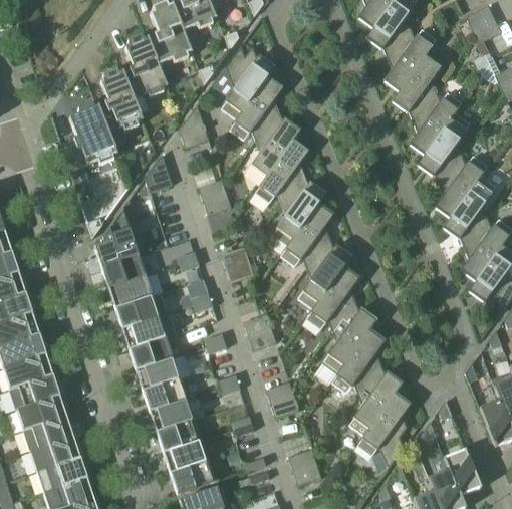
[(149,36),(148,36),(168,84),(160,62),(173,57),(175,61),(190,55),(188,51),(191,50),(192,50),(173,2),(172,2),(173,3),(169,5),(167,0),(153,6),(154,11),(151,12),(160,36),(151,40),(149,36)]
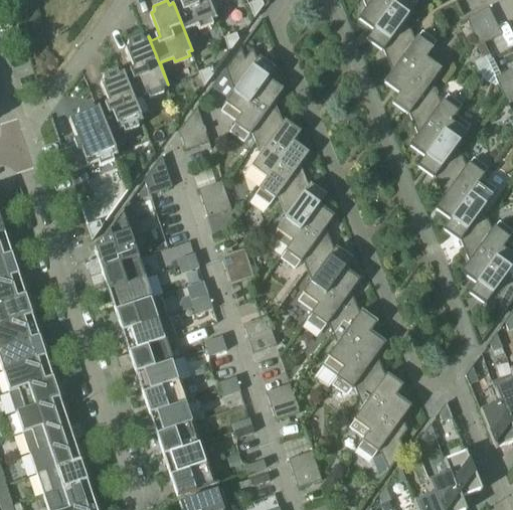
[(174,2),(173,2),(192,50),(193,50),(184,28),(198,23),(200,27),(215,21),(213,17),(216,16),(217,16),(210,0),(184,0),(185,2),(175,6),(174,2)]
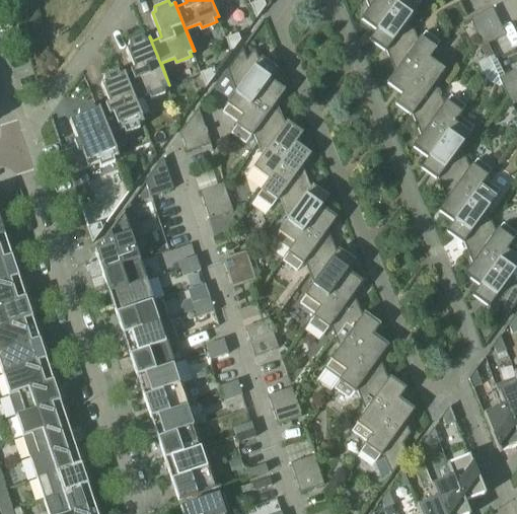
[(212,0),(219,16),(220,16),(213,0),(212,0)]
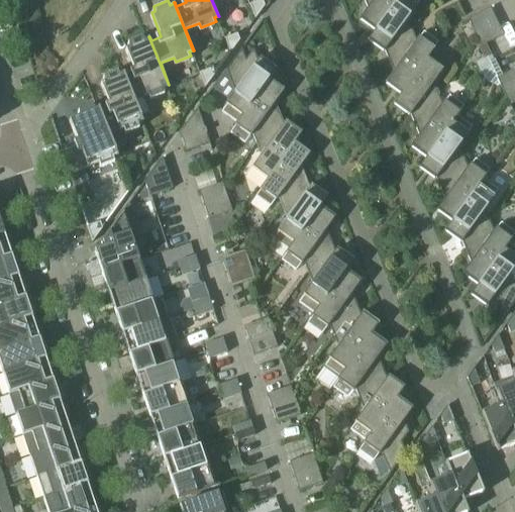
[(253,0),(250,1),(256,15),(266,2),(265,0),(253,0)]
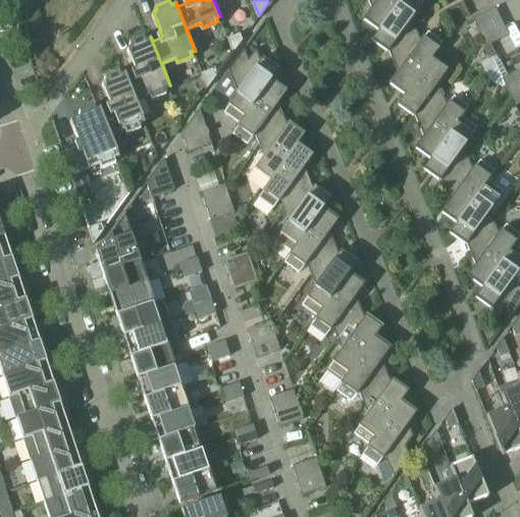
[(371,38),(372,38),(399,0),(370,0),(372,4),(363,16),(378,28),(371,38)]
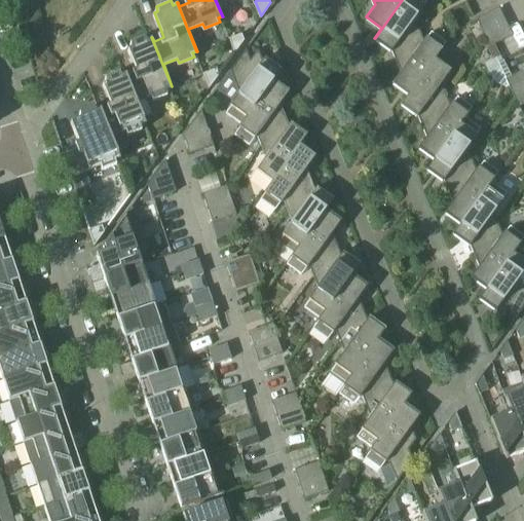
[(393,47),(397,59),(420,27),(416,15),(427,0),(402,0),(375,38),(390,49),(393,47)]
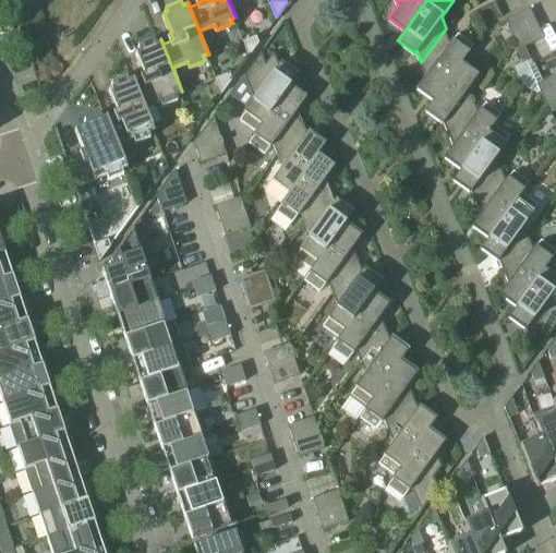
[(506,16),(514,32),(538,19),(531,4),(506,16)]
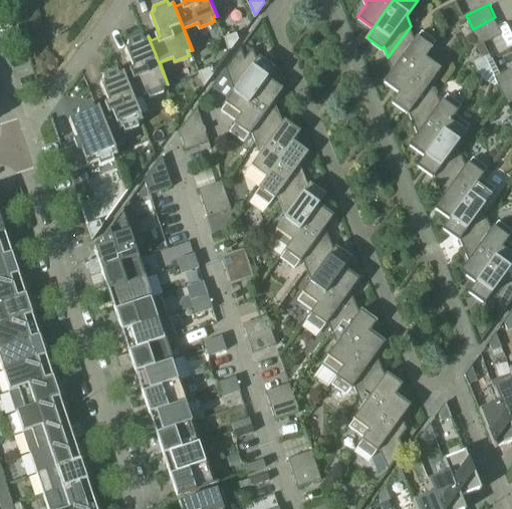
[(495,17),(473,29),(479,42),(502,31),(495,17)]
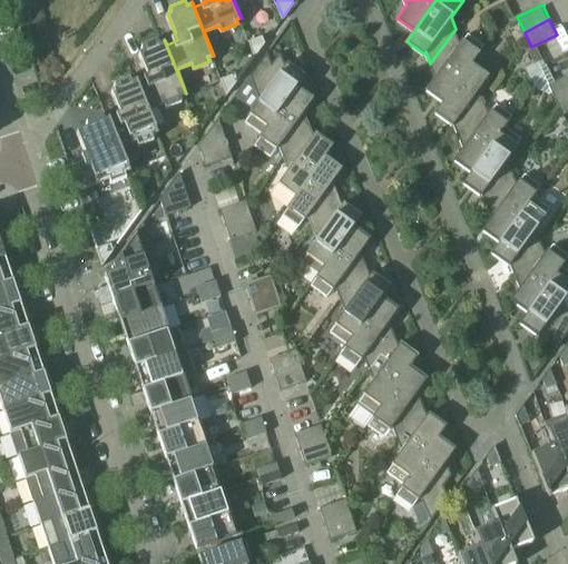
[(434,111),(486,42),(468,30),(460,40),(456,29),(430,63),(434,75),(426,88),(442,100),(434,111)]
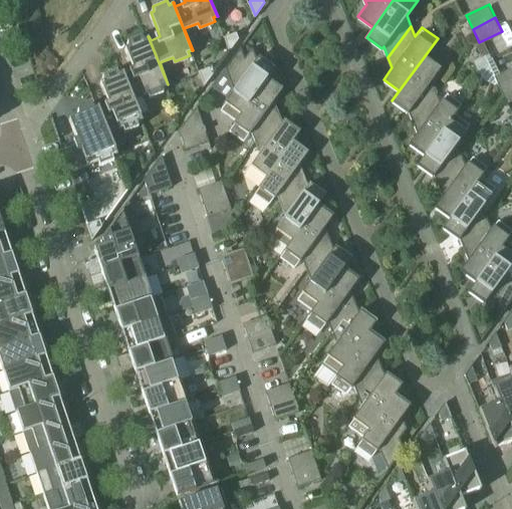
[(225,35),(230,48),(230,49),(240,36),(239,36),(237,30),(225,35)]
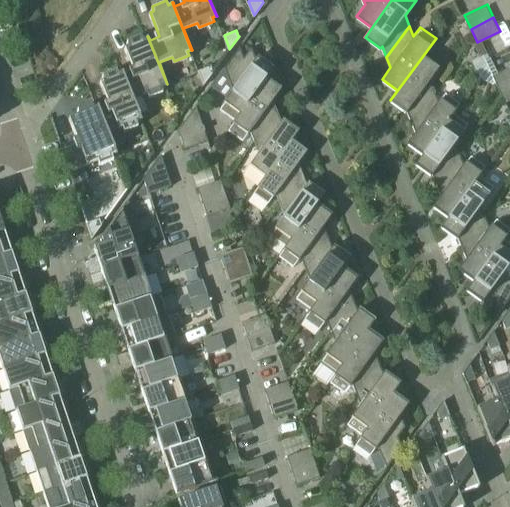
[(123,70),(142,118),(143,118),(134,96),(148,91),(149,95),(164,89),(162,85),(166,83),(166,84),(167,84),(147,36),(147,37),(144,38),(142,34),(127,40),(129,44),(125,46),(135,69),(125,73),(123,70)]
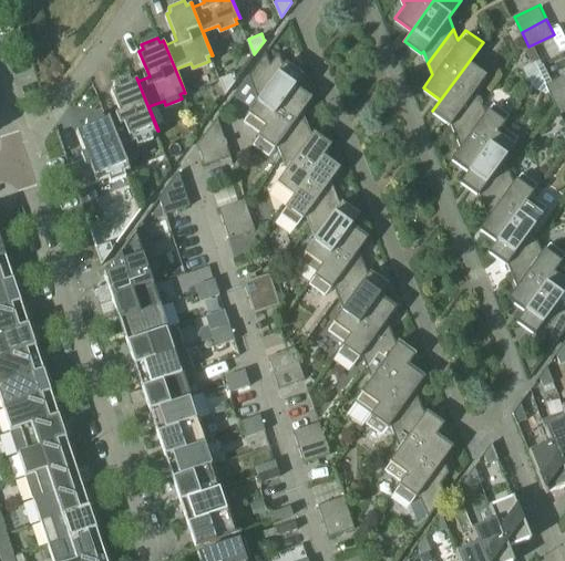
[(451,121),(456,133),(482,97),(476,86),(486,73),(470,61),(483,42),(432,111),(450,123),(451,121)]
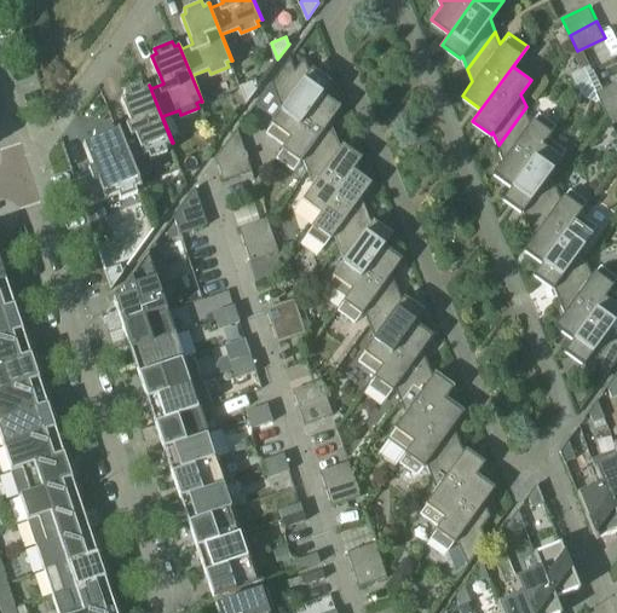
[(276,154),(332,79),(312,65),(310,68),(305,55),(304,55),(295,65),(290,53),(290,55),(272,79),(283,105),(266,128),(284,142),(276,154)]
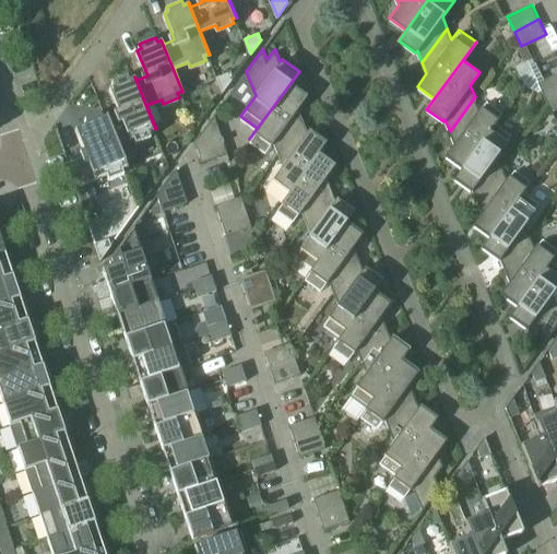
[(223,90),(224,91),(234,77),(230,70),(217,75),(223,90)]
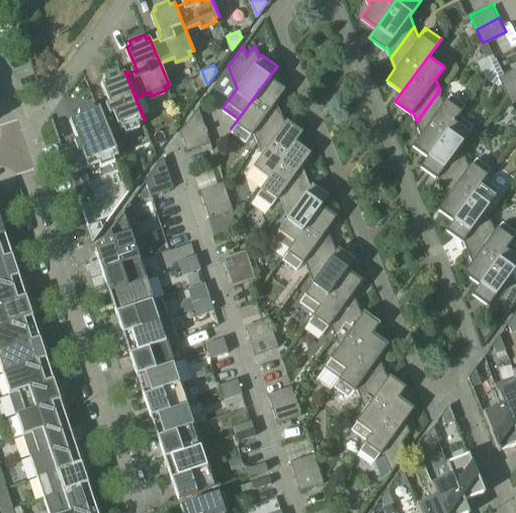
[(254,131),(258,142),(281,109),(276,99),(285,87),(270,76),(277,66),(231,129),(247,140),(254,131)]
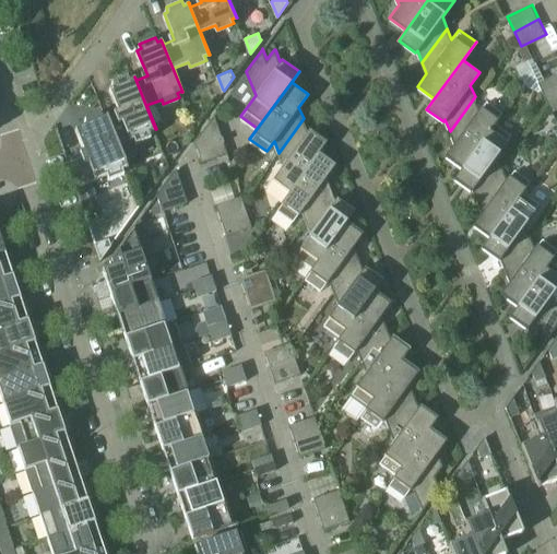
[(556,71),(538,81),(545,95),(556,90),(556,71)]
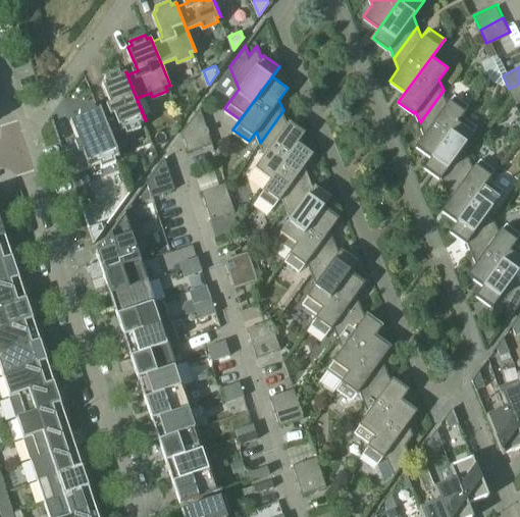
[(101,105),(100,106),(119,155),(120,154),(111,133),(125,127),(127,132),(142,125),(141,121),(144,119),(144,120),(145,120),(125,71),(124,71),(124,72),(121,73),(119,69),(104,75),(106,80),(102,82),(112,105),(102,109),(101,105)]
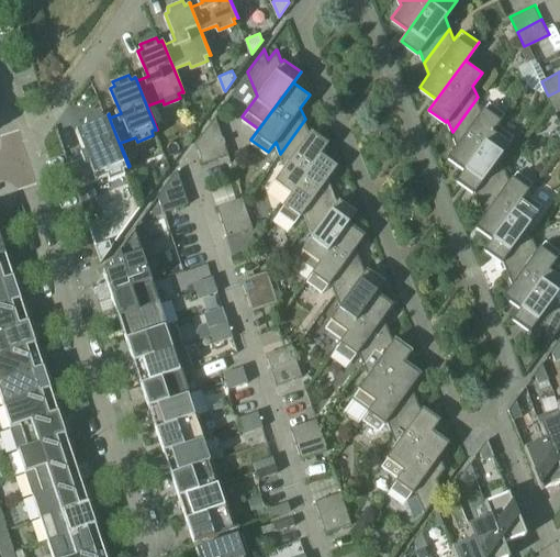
[(559,90),(548,96),(556,111),(559,109),(559,90)]
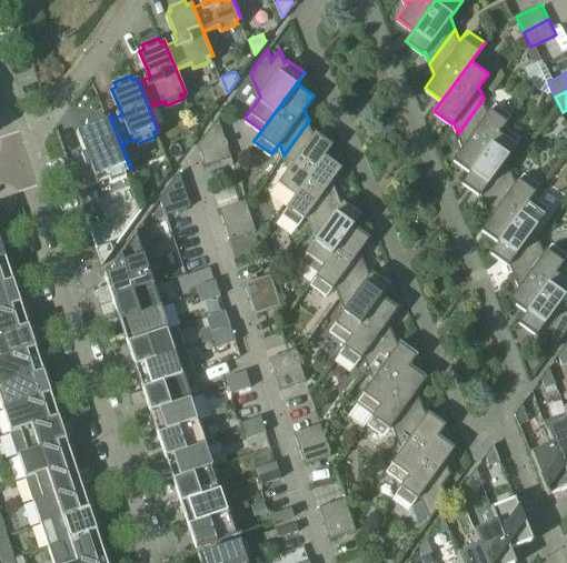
[(461,181),(463,181),(513,112),(496,100),(488,110),(484,98),(458,133),(463,144),(453,158),(469,170),(461,181)]
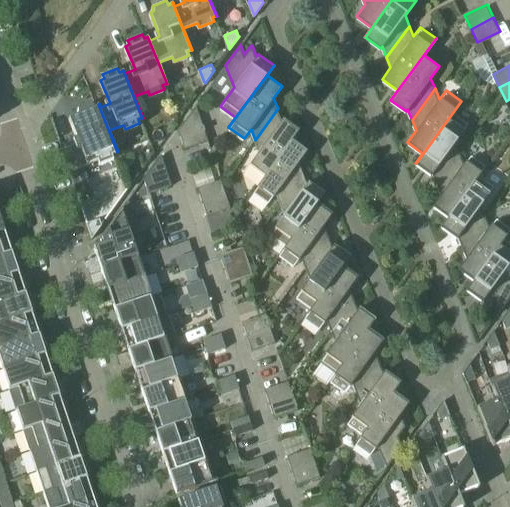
[(433,172),(437,183),(460,151),(456,141),(470,122),(454,111),(461,101),(416,163),(431,175),(433,172)]
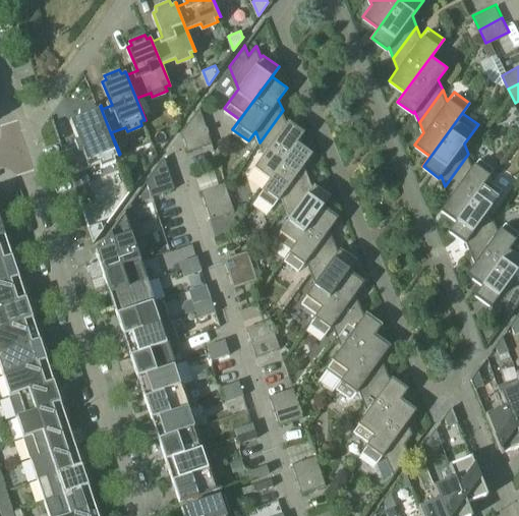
[(119,155),(100,106),(99,106),(99,107),(96,108),(94,104),(79,110),(80,114),(70,118),(80,142),(65,148),(63,148),(72,173),(73,173),(73,172),(100,162),(102,166),(117,160),(115,156),(118,154),(119,155)]
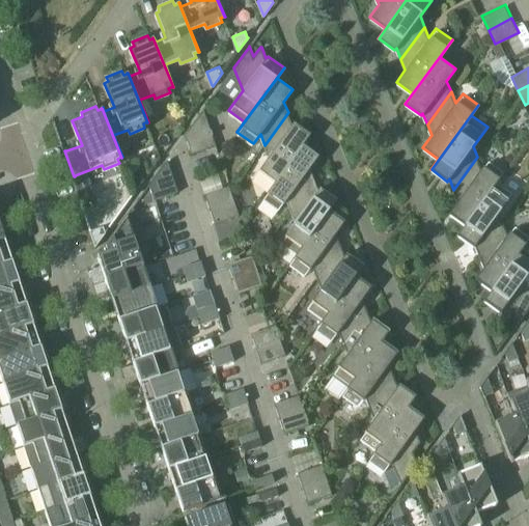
[(204,108),(186,133),(192,151),(217,144),(204,108)]
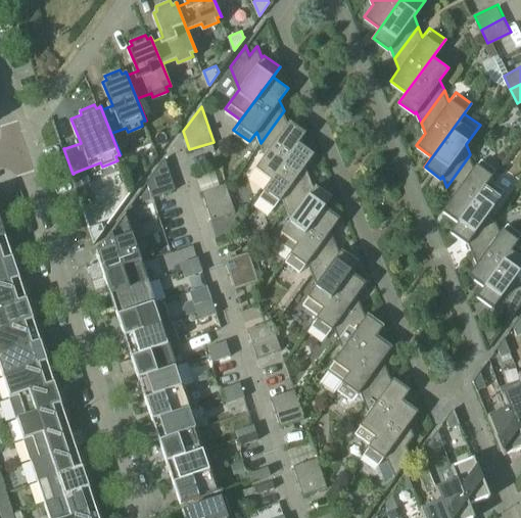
[(259,194),(305,131),(290,120),(288,122),(284,110),(261,143),(265,153),(255,166),(271,177),(259,194)]
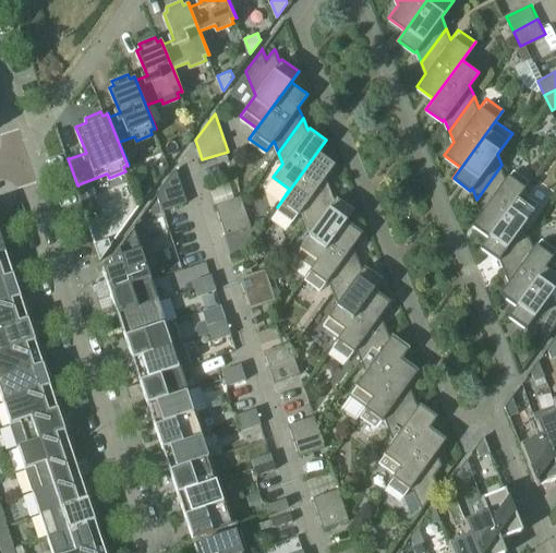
[(301,209),(305,220),(330,187),(326,176),(336,163),(319,151),(327,140),(326,140),(277,207),(293,219),(301,209)]
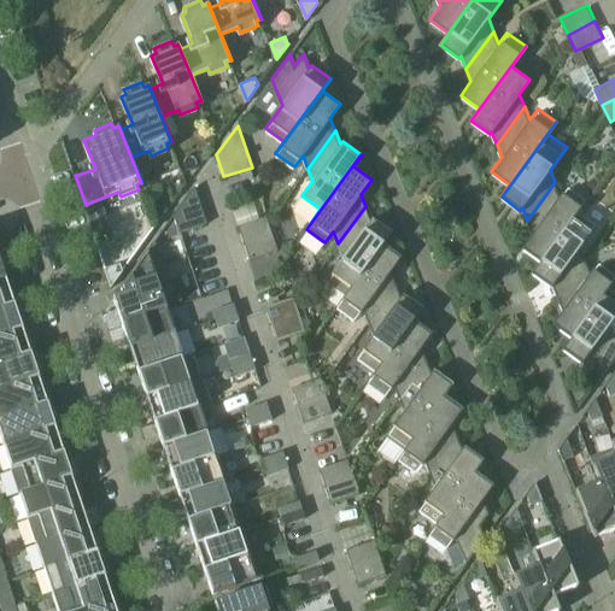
[(532,272),(587,198),(568,184),(560,195),(555,182),(527,221),(532,233),(522,247),(540,260),(532,272)]
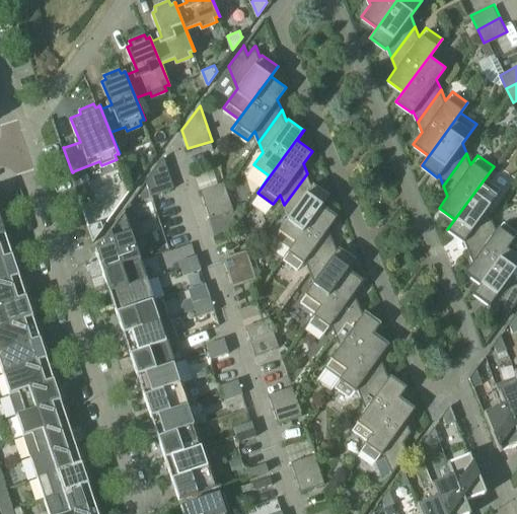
[(146,178),(151,193),(174,186),(164,154),(146,178)]
